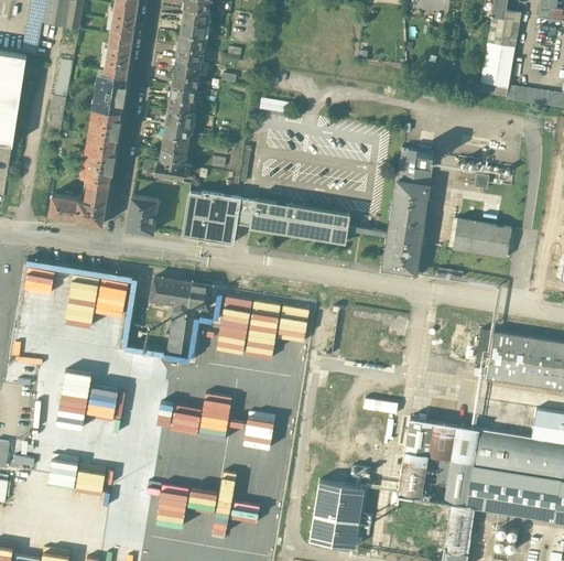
[(67,0),(32,0),(24,43),(41,46),(45,24),(67,29),(61,60),(76,63),(88,0),(71,0),(71,1),(67,0)]
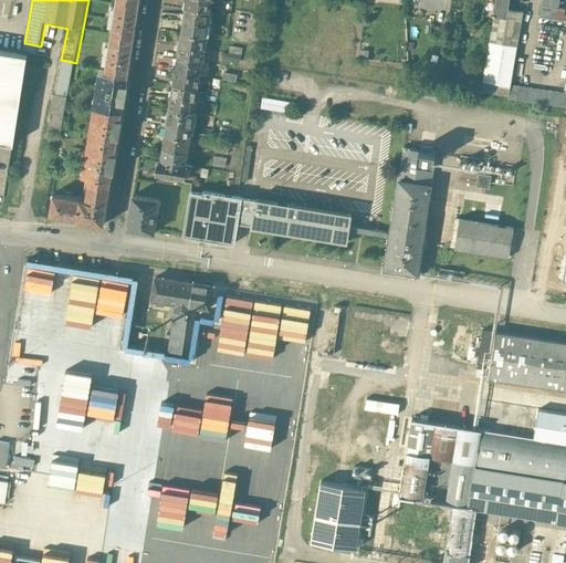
[(140,2),(126,0),(117,0),(112,37),(134,41),(140,2)]
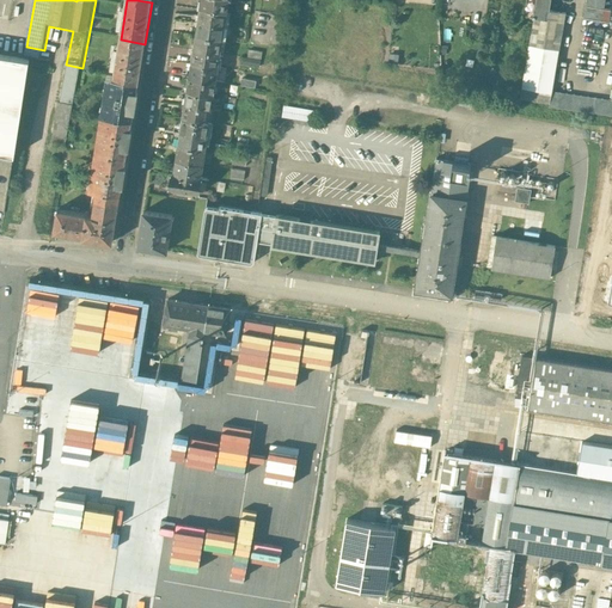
[(228,1),(218,0),(201,0),(200,12),(227,16),(228,1)]
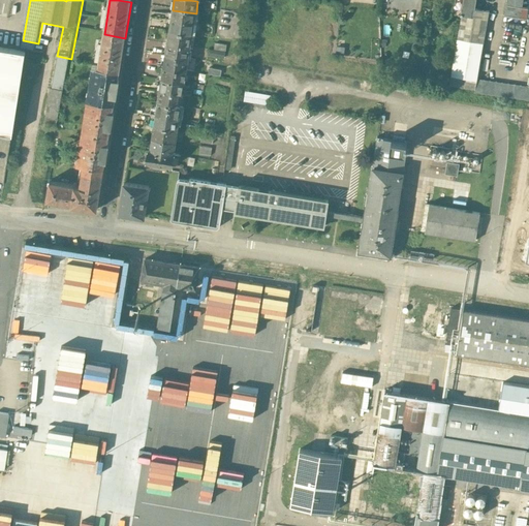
[(527,0),(509,0),(507,16),(524,19),(527,0)]
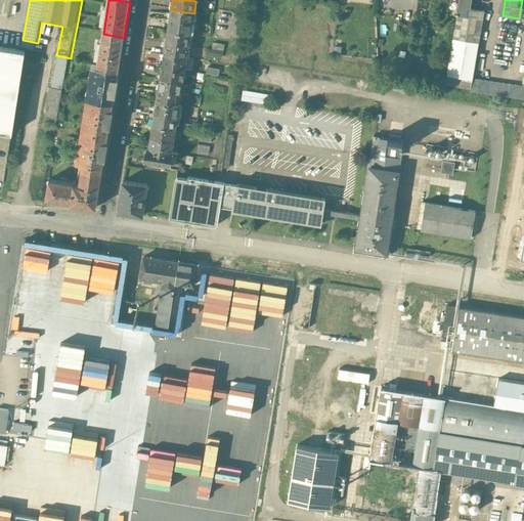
[(194,13),(171,10),(169,22),(192,26),(194,13)]
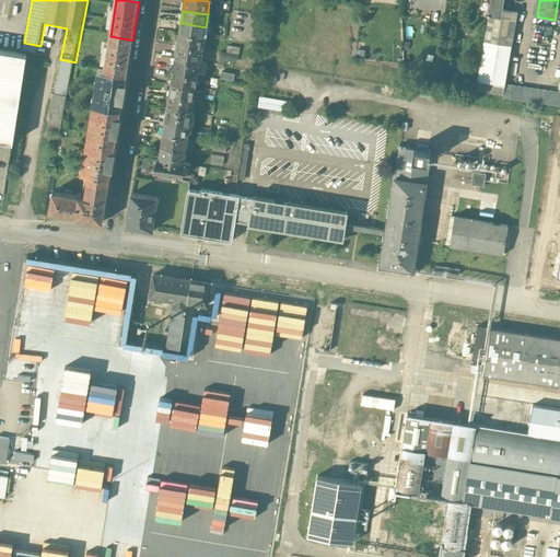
[(206,27),(181,23),(179,36),(203,39),(206,27)]
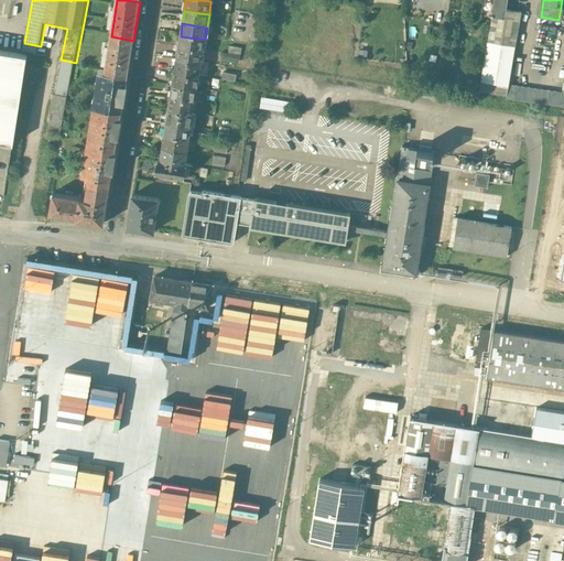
[(133,41),(111,36),(105,74),(128,78),(133,41)]
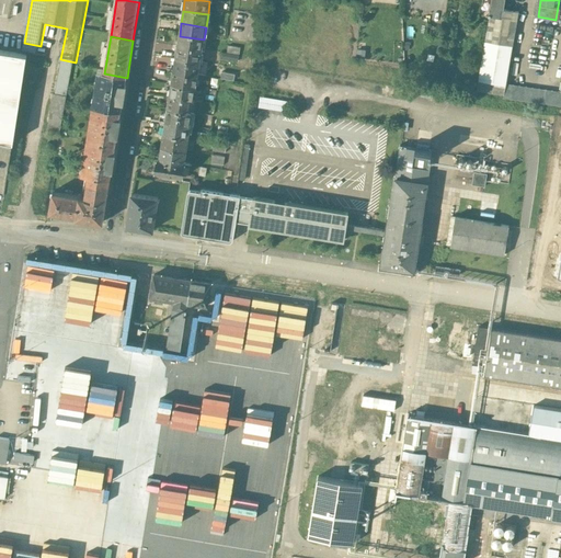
[(204,40),(180,36),(178,49),(202,53),(204,40)]
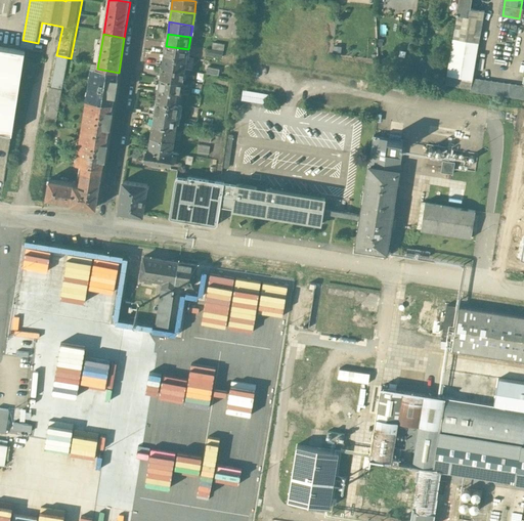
[(479,45),(453,40),(445,86),(471,90),(473,81),(479,45)]
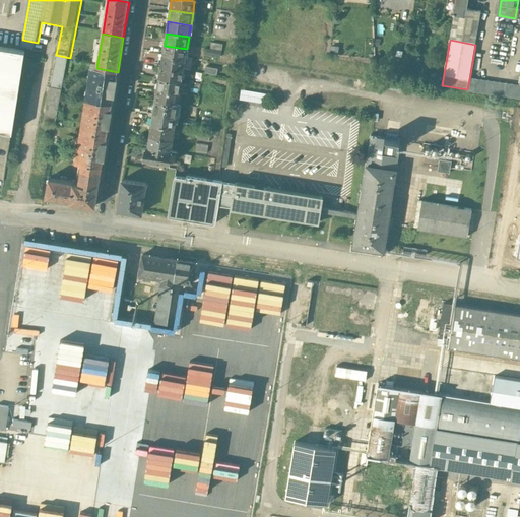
[(211,44),(209,51),(215,52),(214,57),(219,58),(221,46),(211,44)]
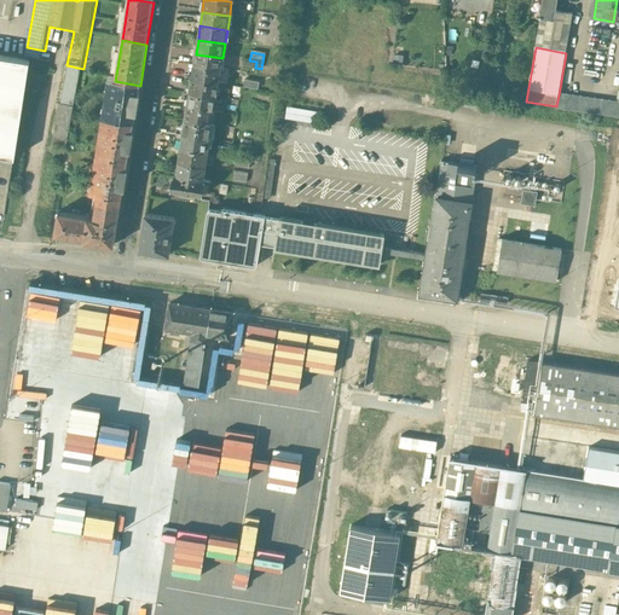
[(223,58),(196,54),(194,68),(220,73),(223,58)]
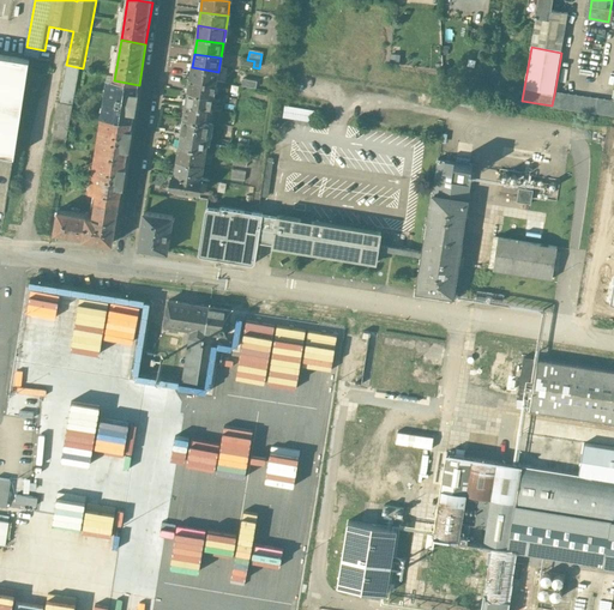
[(34,66),(0,60),(0,161),(18,164),(34,66)]
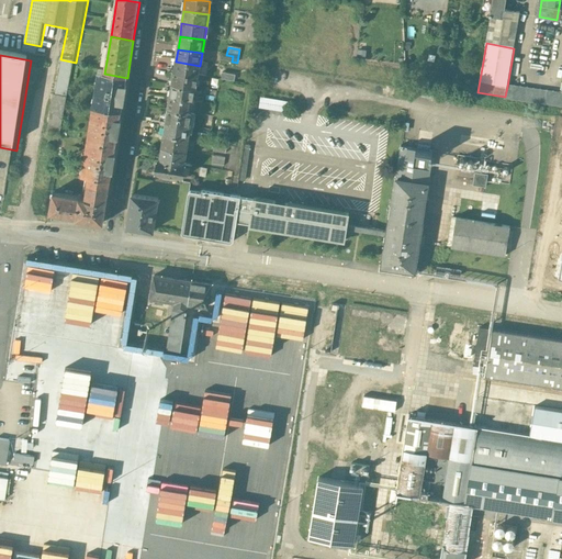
[(200,66),(176,62),(173,75),(198,78),(200,66)]
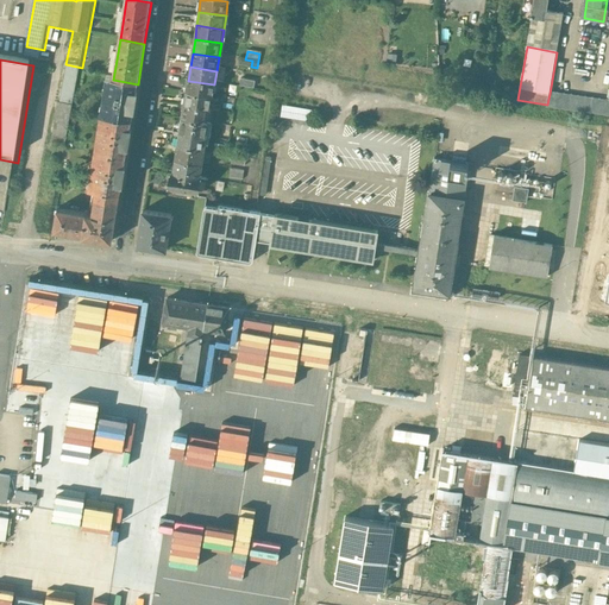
[(113,80),(107,79),(101,117),(132,121),(138,84),(113,80)]
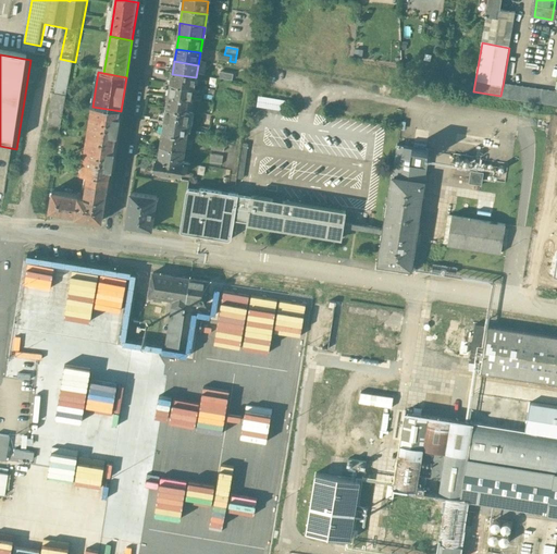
[(170,87),(194,90),(196,77),(172,74),(170,87)]
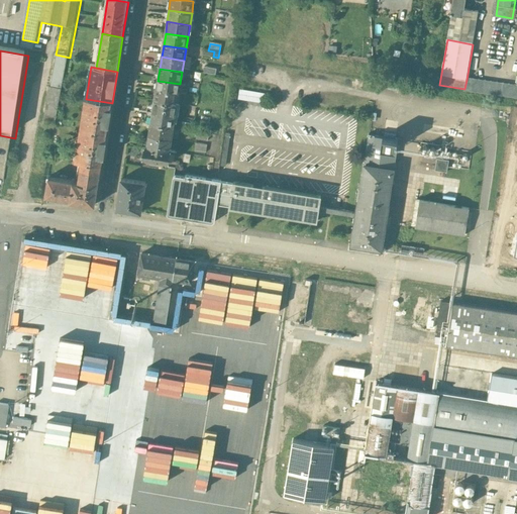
[(516,84),(516,87),(467,79),(464,92),(516,100),(516,84)]
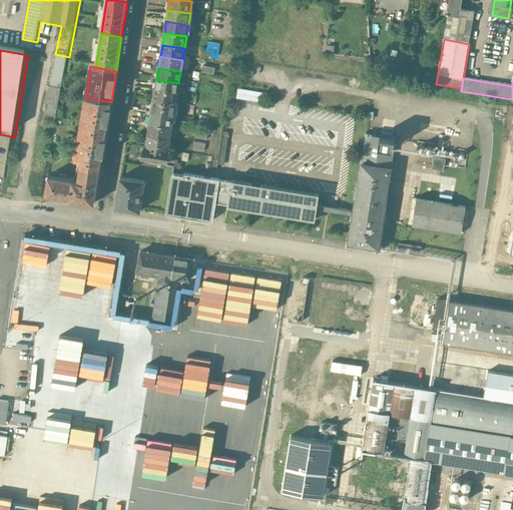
[(178,83),(156,80),(154,91),(177,95),(178,83)]
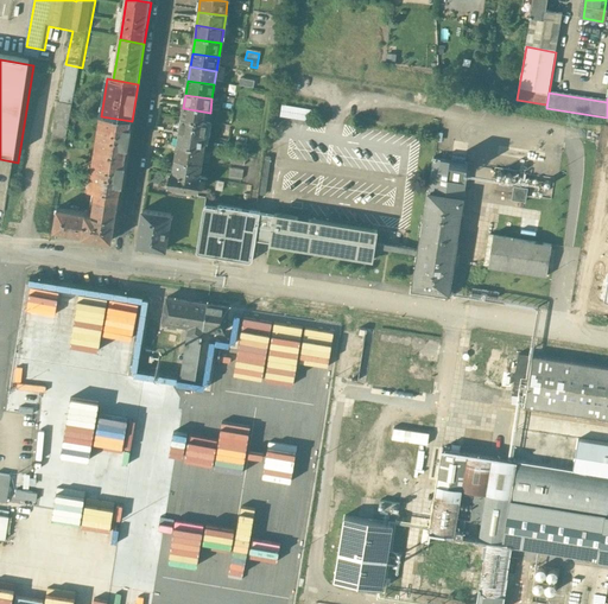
[(279,118),(302,121),(303,112),(282,107),(279,118)]
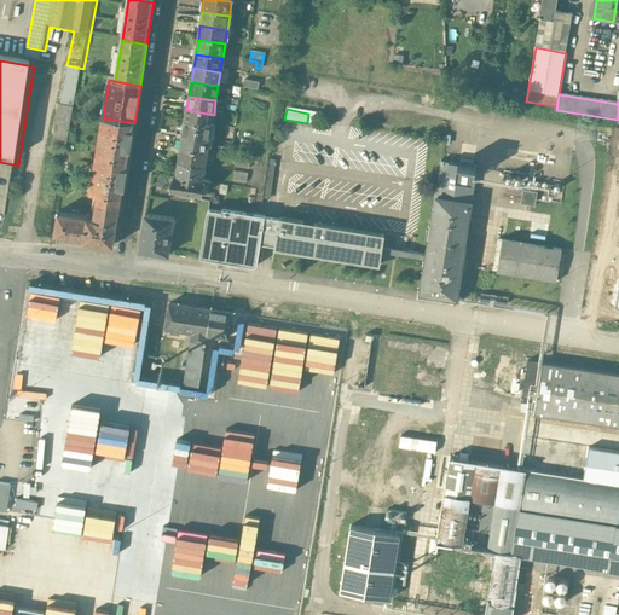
[(214,115),(186,110),(184,125),(212,128),(214,115)]
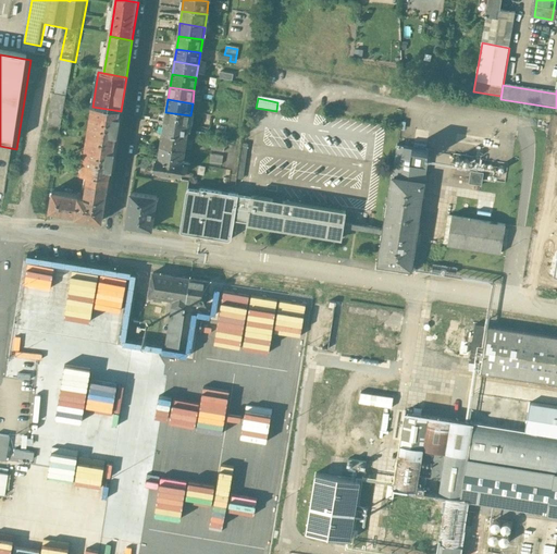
[(121,111),(93,107),(87,140),(115,146),(121,111)]
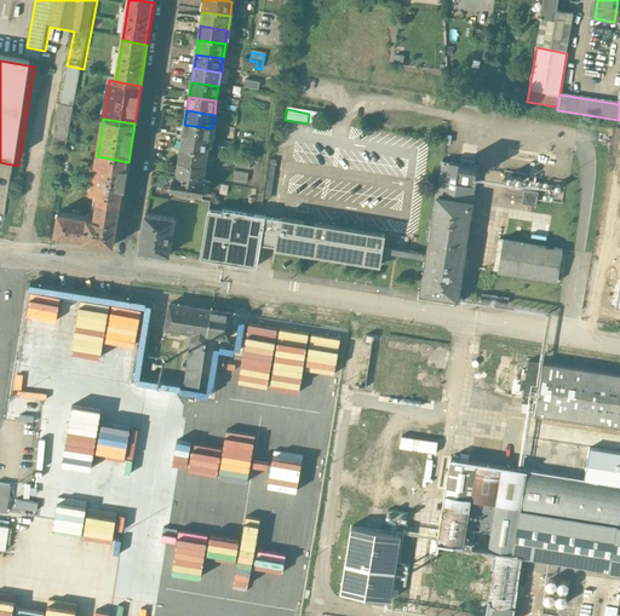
[(212,128),(184,125),(183,138),(210,143),(212,128)]
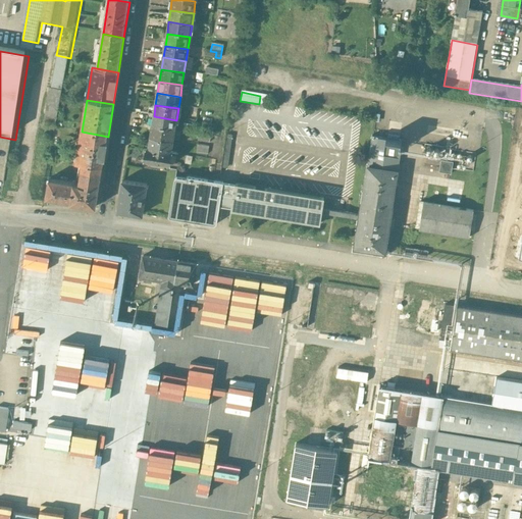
[(176,120),(154,116),(152,128),(174,132),(176,120)]
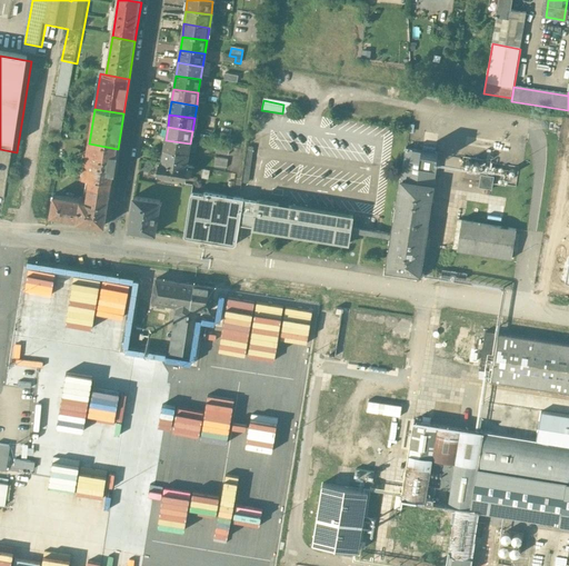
[(190,144),(166,140),(163,154),(188,157),(190,144)]
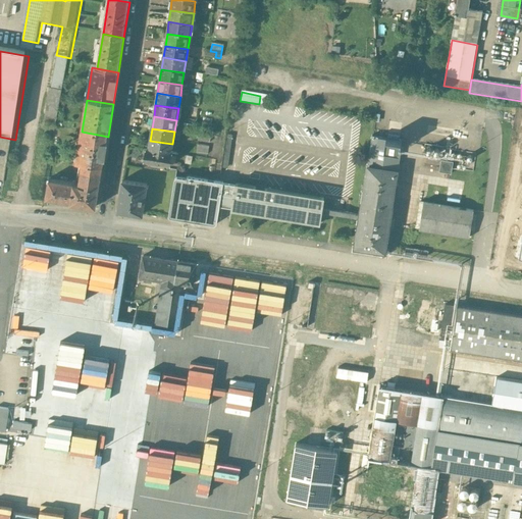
[(108,137),(82,132),(76,163),(82,164),(103,168),(108,137)]
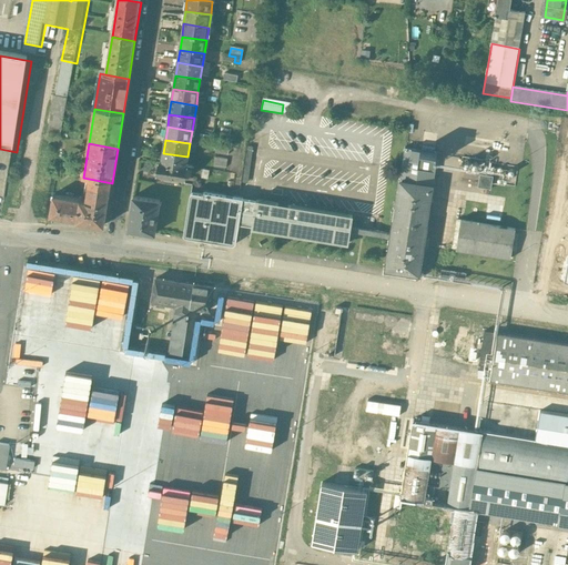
[(245,149),(241,178),(246,179),(251,149),(245,149)]
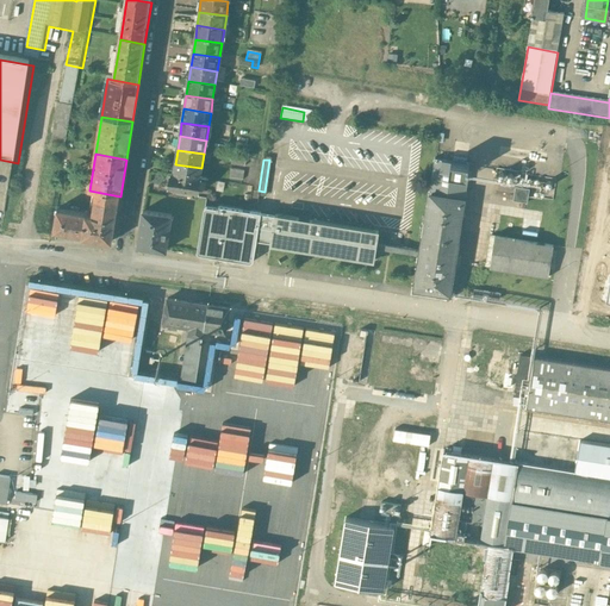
[(471,167),(433,161),(412,294),(452,300),(471,167)]
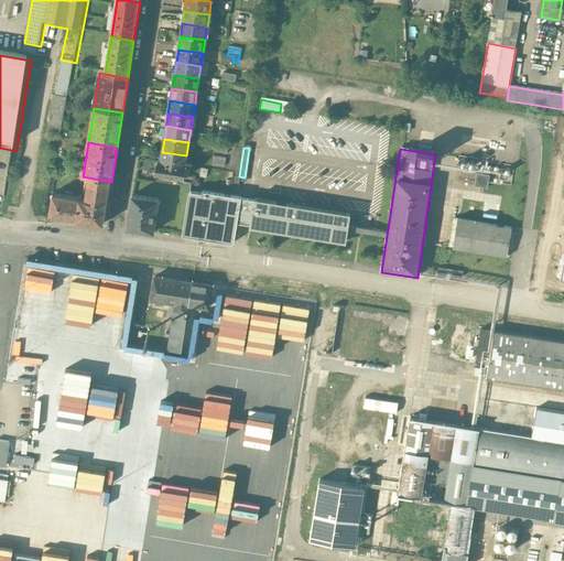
[(186,155),(162,152),(160,164),(184,169),(186,155)]
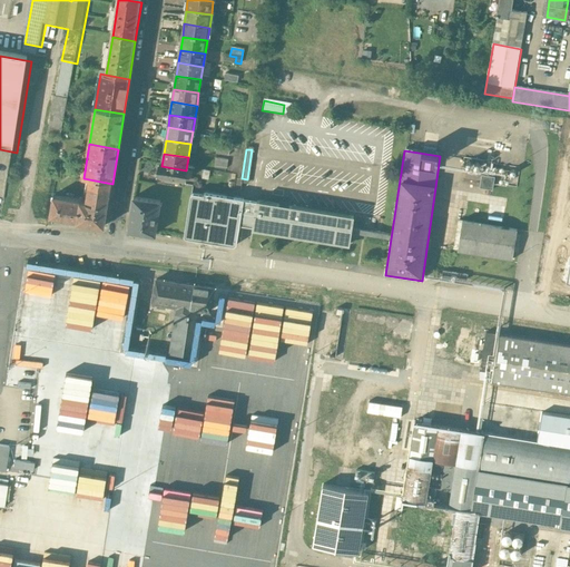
[(161,166),(159,166),(157,178),(186,184),(188,170),(186,170),(161,166)]
